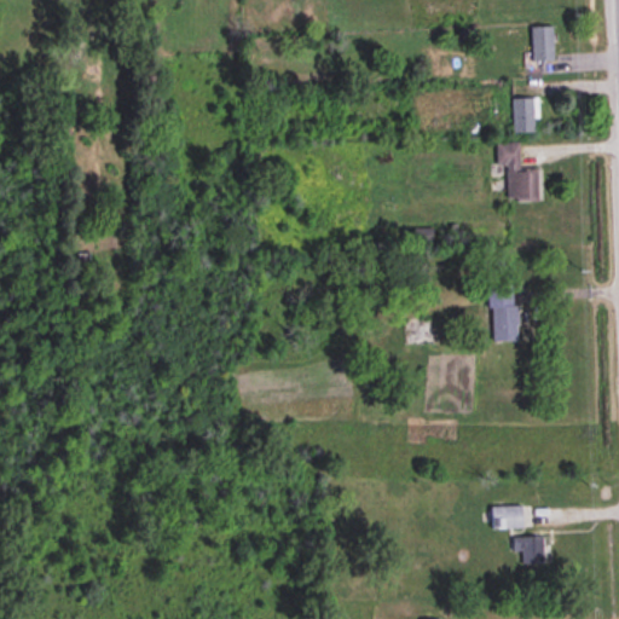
[(553,25),(531,25),(531,62),(553,62),(553,25)]
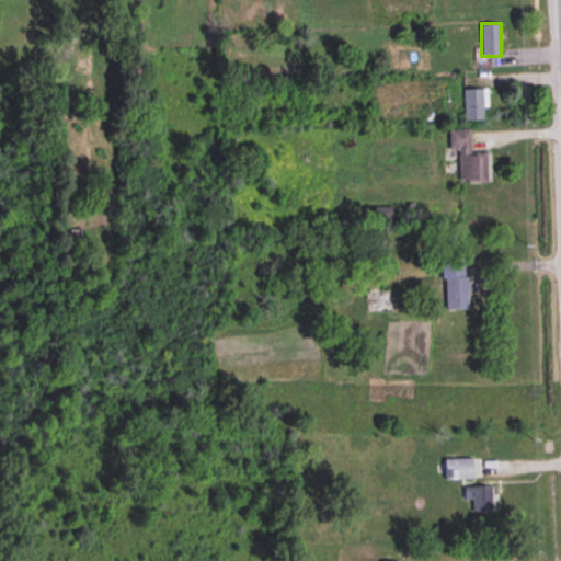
[(485,88),(464,88),(464,119),(485,119),(485,88)]
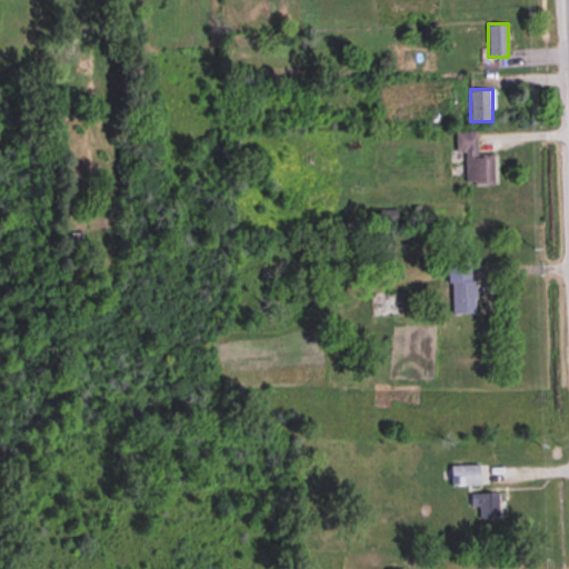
[(476,131),(456,131),(456,152),(466,152),(466,185),(492,185),(492,155),(476,155),(476,131)]
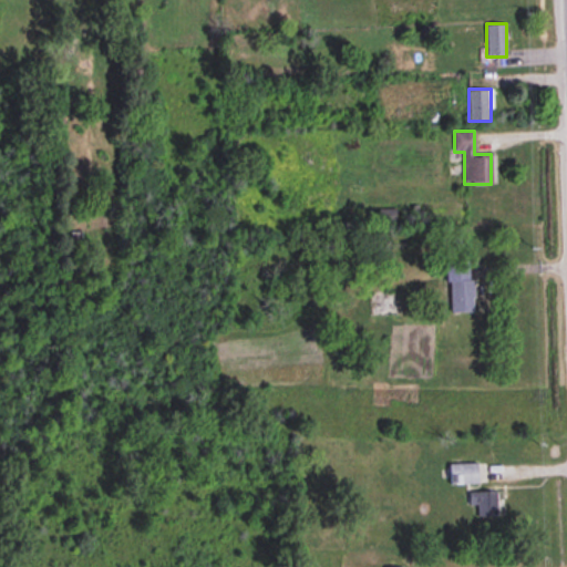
[(380,223),(393,223),(394,212),(380,210),(380,223)]
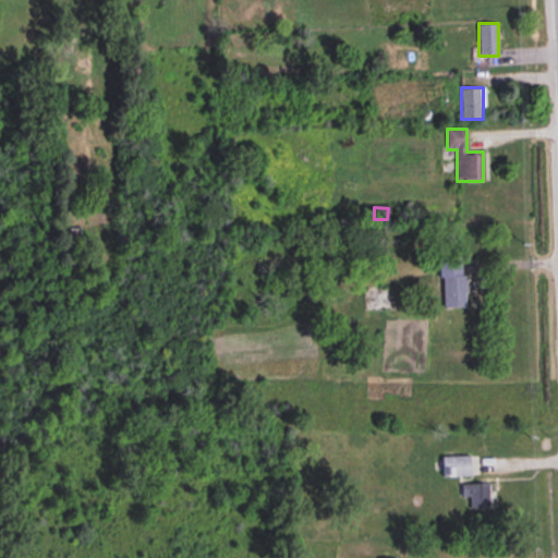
[(443,276),(443,308),(465,308),(465,276),(443,276)]
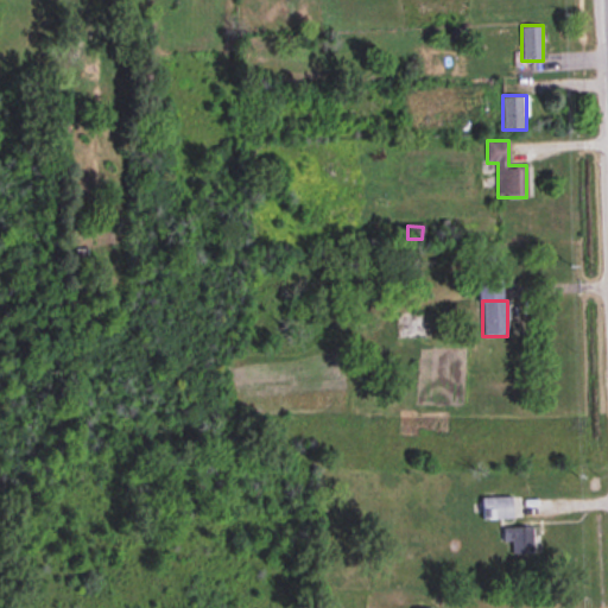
[(481,519),(513,519),(513,498),(481,498),(481,519)]
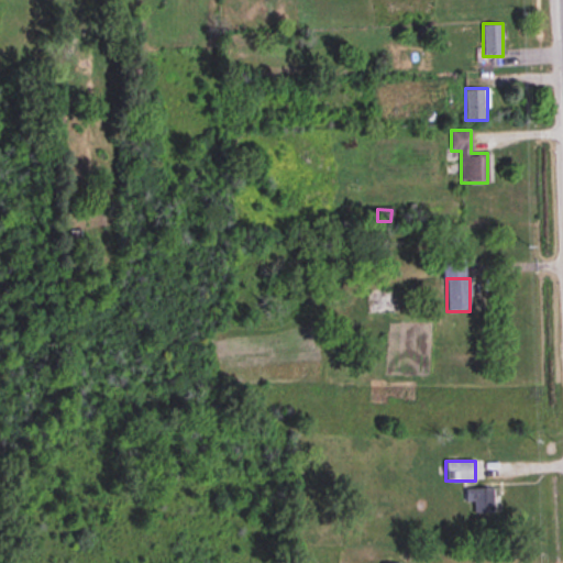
[(474,500),(474,512),(494,511),(493,488),(467,489),(467,501),(474,500)]
